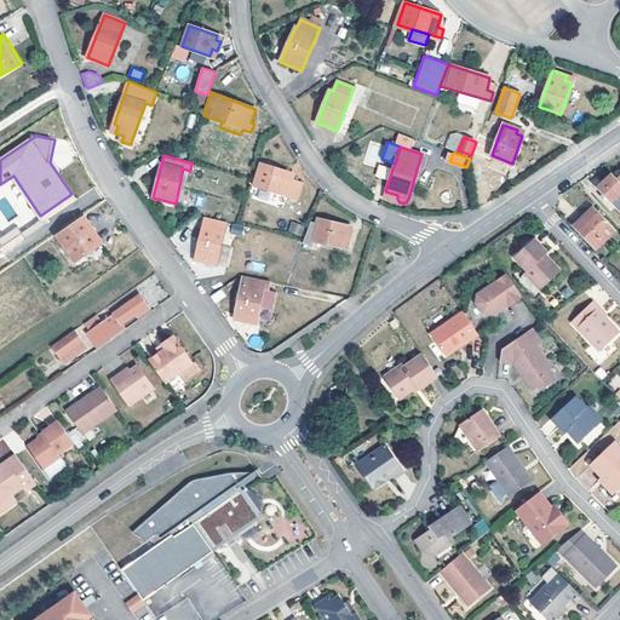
[(294,174),(260,164),(253,185),(298,199),(303,184),(293,181),(294,174)]
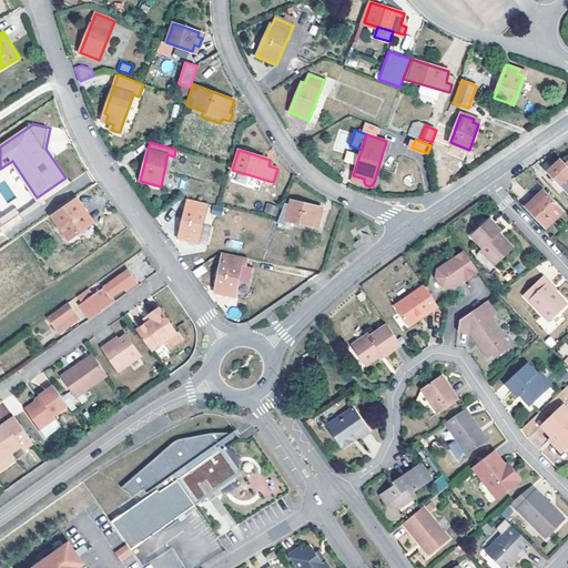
[(356,165),(359,154),(350,152),(346,162),(356,165)]
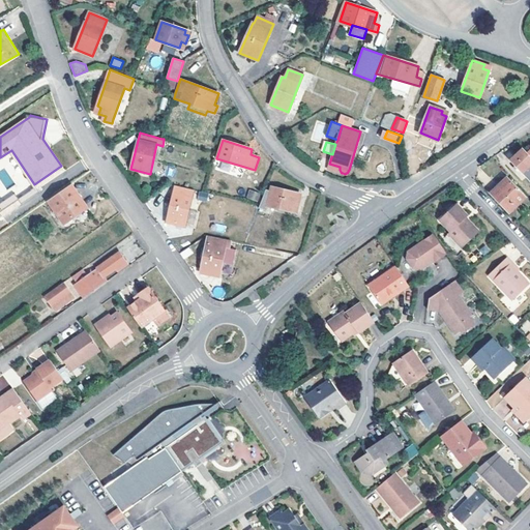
[(529,154),(528,152),(523,148),(510,160),(529,180),(529,154)]
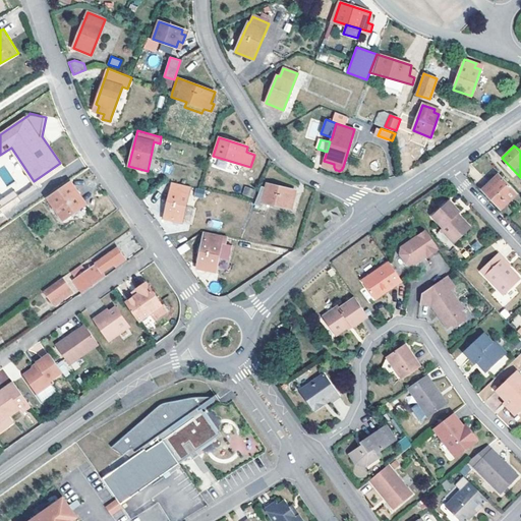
[(517,194),(499,174),(482,189),(501,209),(517,194)]
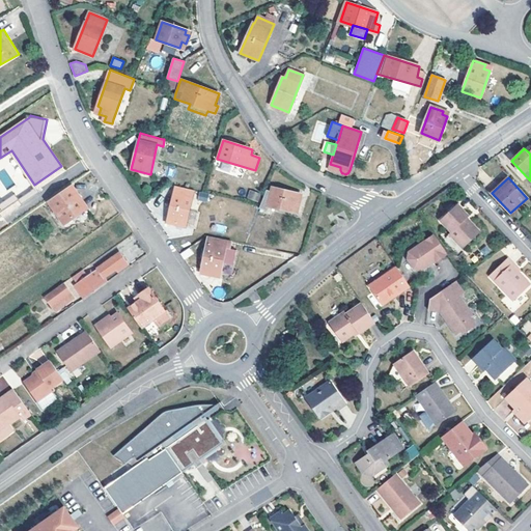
[(72,185),(49,200),(64,224),(87,208),(72,185)]
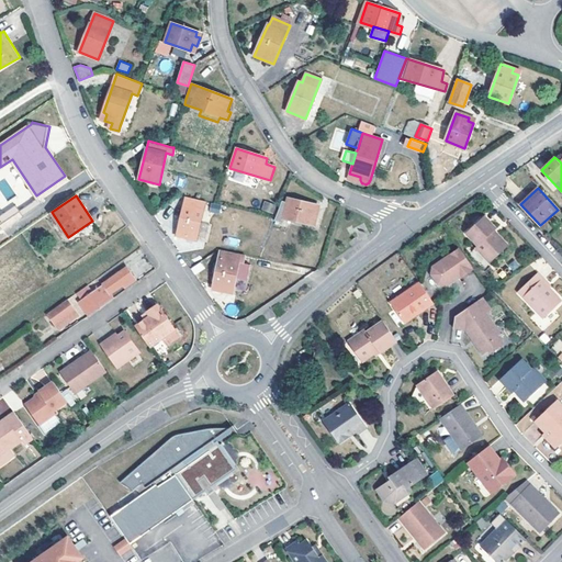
[(206,202),(186,197),(177,235),(197,239),(206,202)]
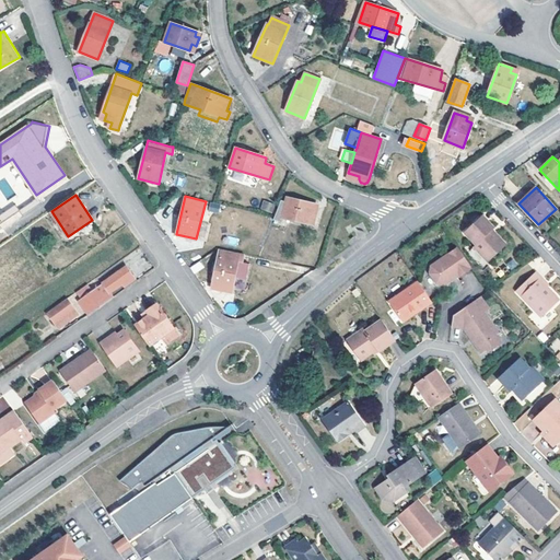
[(281,200),(273,219),(282,222),(283,218),(313,224),(317,205),(287,198),(286,201),(281,200)]
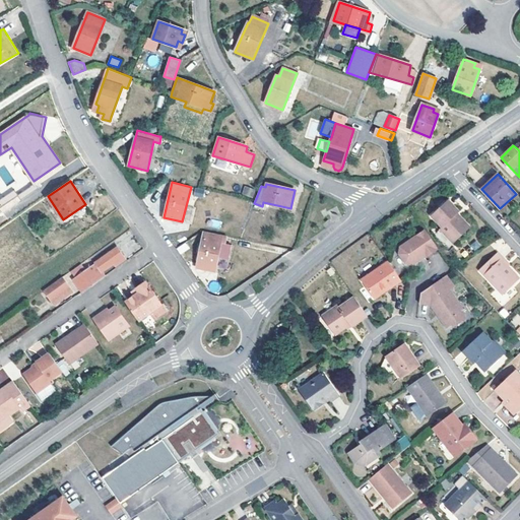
[(244,186),(241,194),(253,198),(256,189),(244,186)]
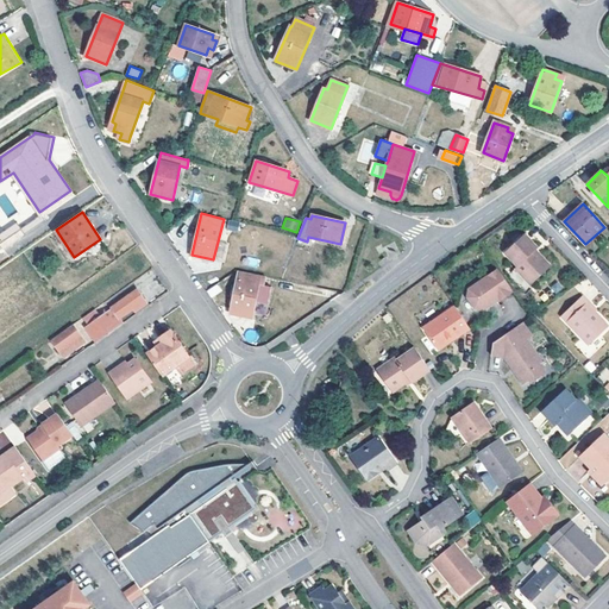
[(0,231),(0,243),(2,249),(24,237),(17,224),(0,231)]
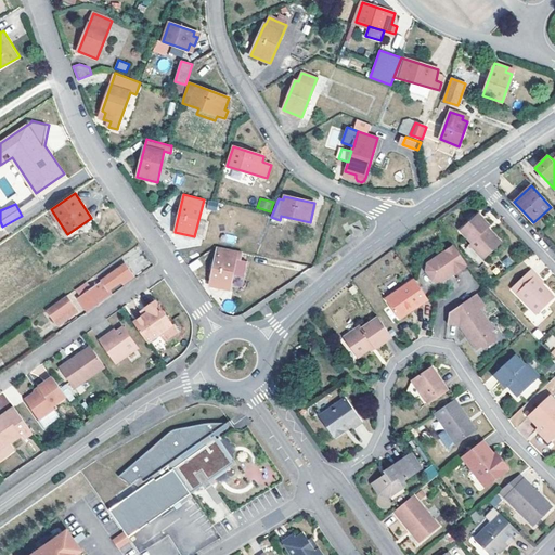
[(491,226),(479,214),(462,231),(473,243),(470,244),(487,261),(505,245),(489,228),(491,226)]
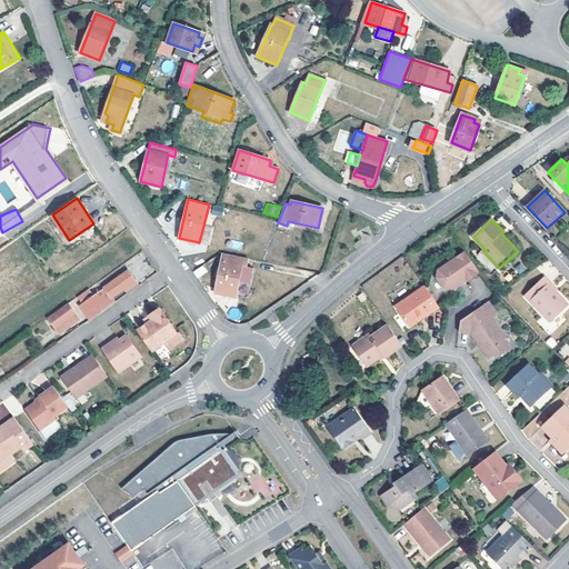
[(205,226),(201,240),(208,241),(211,227),(205,226)]
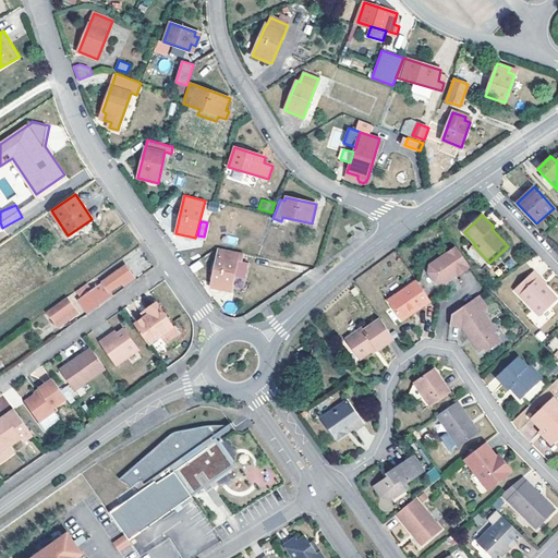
[(221,241),(235,246),(238,240),(225,234),(221,241)]
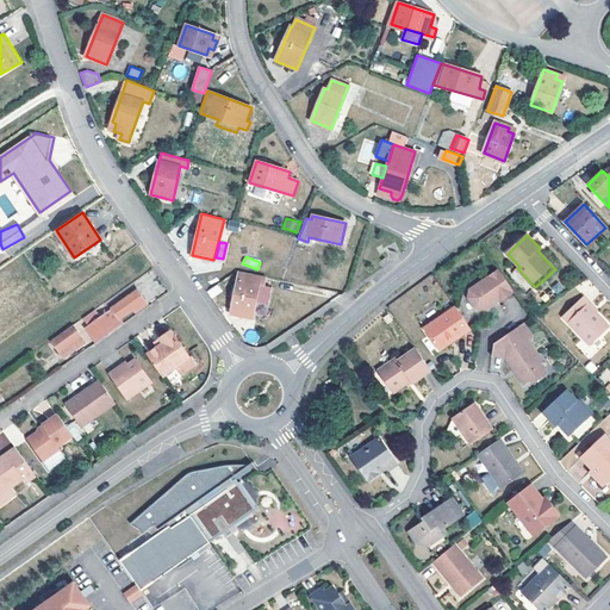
[(555,269),(535,287),(539,290),(558,272),(555,269)]
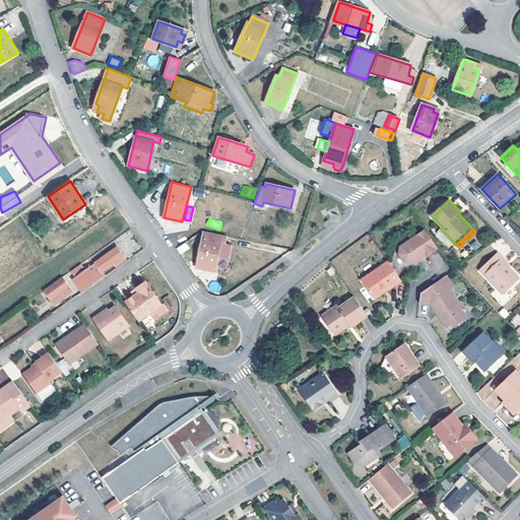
[(226,236),(204,232),(196,267),(215,271),(221,242),(224,243),(226,236)]
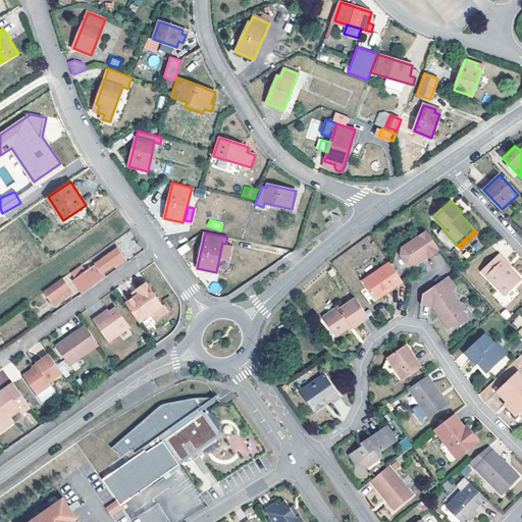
[(428,258),(440,249),(429,232),(406,250),(403,256),(409,265),(416,266),(424,260),(422,258),(426,255),(428,258)]
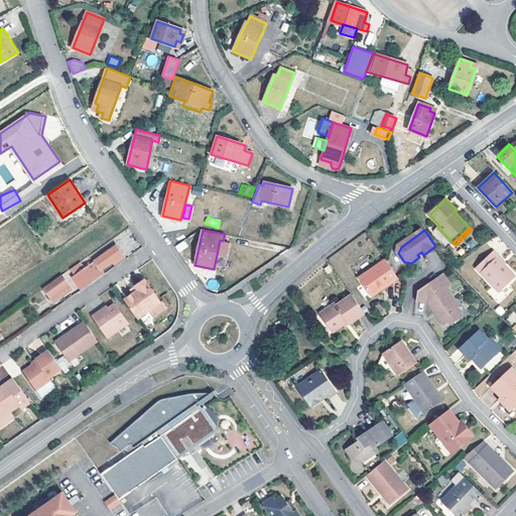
[(80,271),(89,284),(104,274),(101,270),(123,255),(116,246),(80,271)]
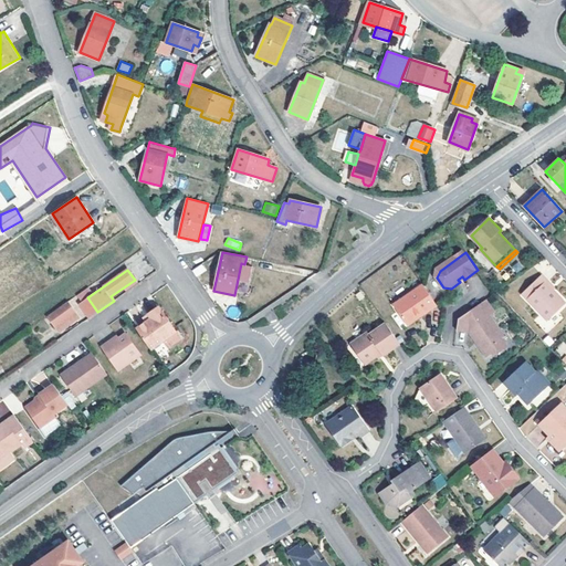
[(564,302),(552,290),(546,283),(547,281),(541,274),(522,293),(547,318),(564,302)]
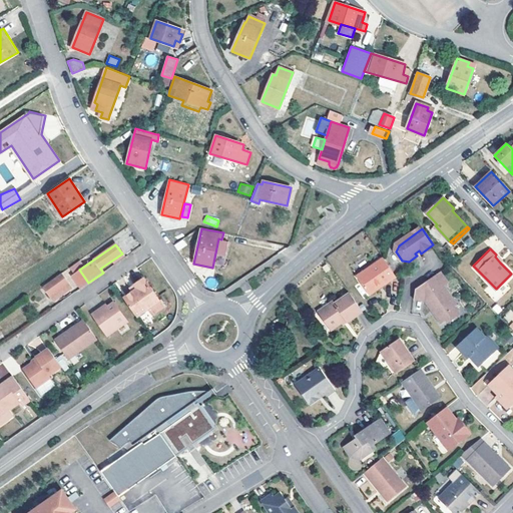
[(383,282),(385,284),(397,276),(384,257),(358,276),(369,291),(383,282)]
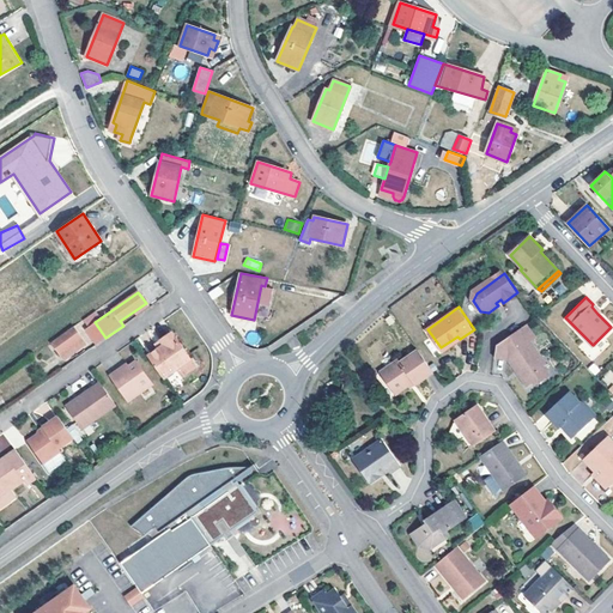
[(83,339),(74,327),(66,332),(52,343),(61,354),(83,339)]
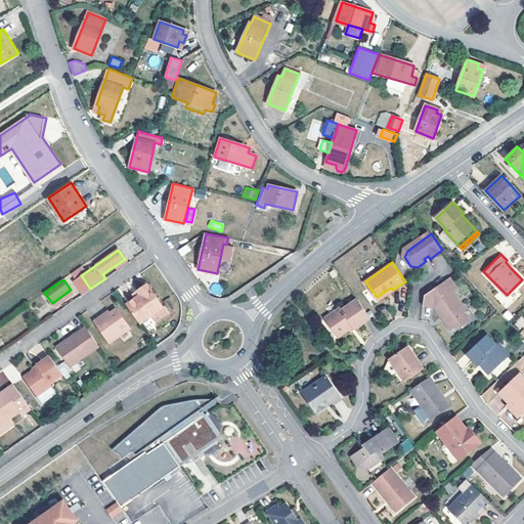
[(468,311),(445,280),(425,294),(423,305),(435,307),(452,331),(457,326),(460,330),(471,321),(465,312),(468,311)]
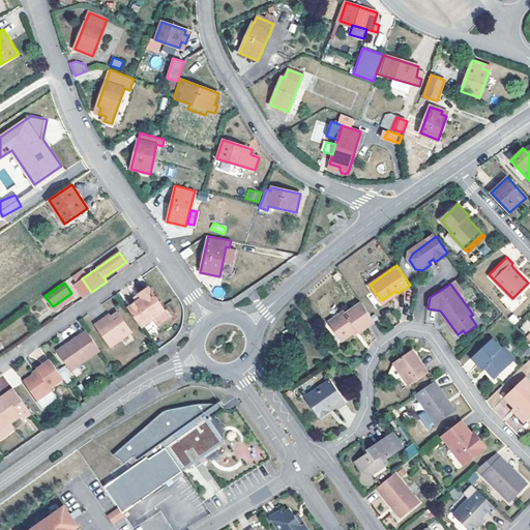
[(137,300),(127,307),(141,326),(152,318),(165,310),(148,286),(135,296),(137,300)]
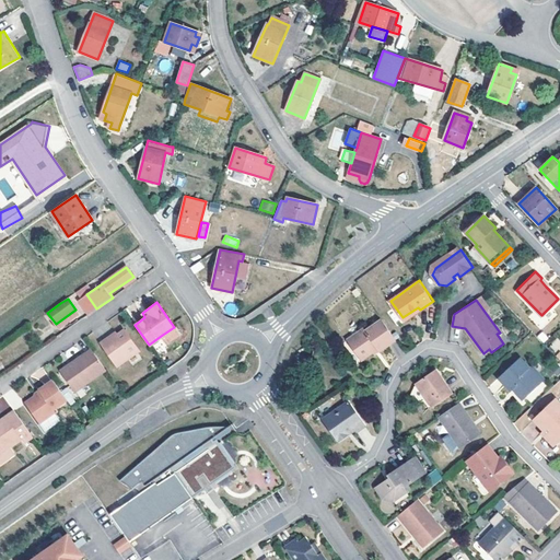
[(418,307),(403,317),(405,321),(420,310),(418,307)]
